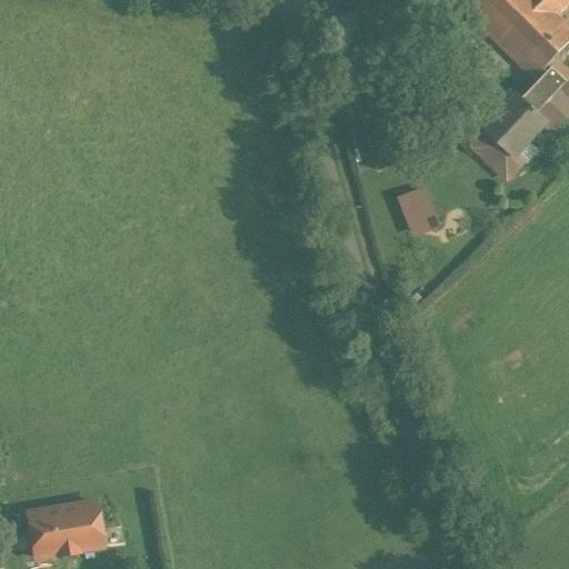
[(568,0),(479,0),(467,13),(538,82),(552,68),(548,63),(568,42),(568,27),(557,16),(568,3),(568,0)]
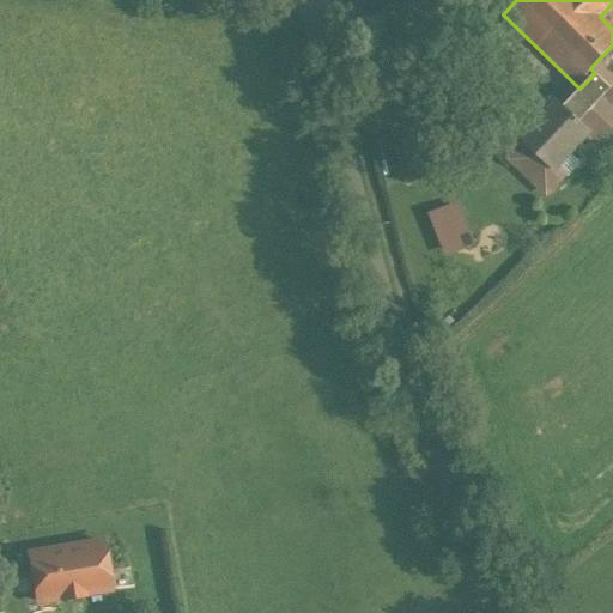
[(612,4),(600,17),(612,29),(612,4)]
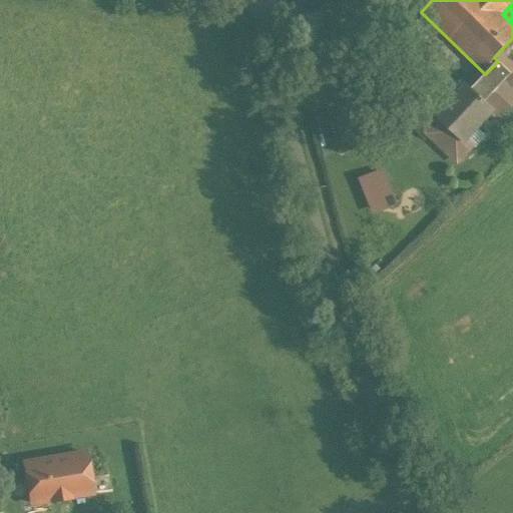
[(467,85),(437,117),(439,119),(463,141),(464,141),(493,109),(485,101),(504,81),(511,74),(498,61),(485,74),(471,89),(467,85)]
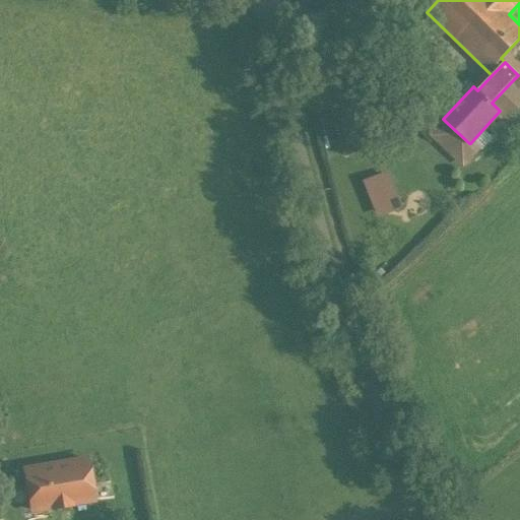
[(519,90),(511,82),(492,103),(500,111),(503,114),(508,109),(518,109),(518,99),(519,95),(519,90)]
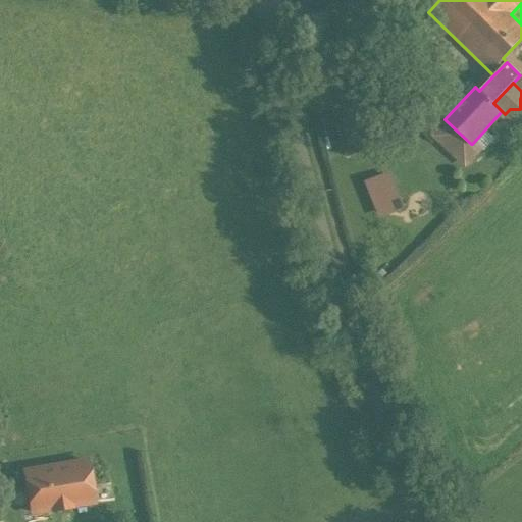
[(471,144),(447,121),(434,136),(465,164),(478,150),(472,144),(471,144)]
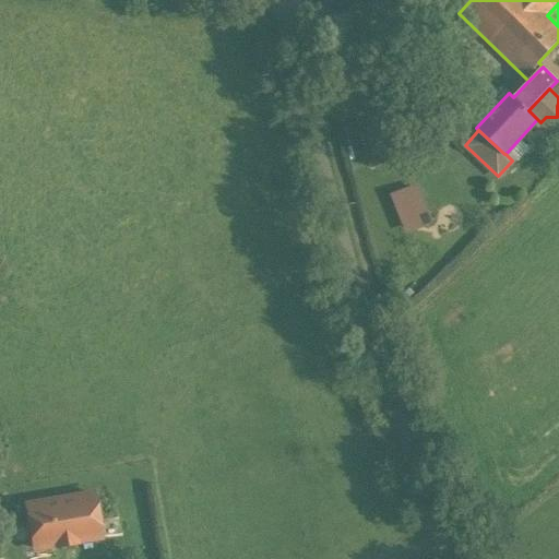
[(412,233),(437,221),(421,189),(396,202),(412,233)]
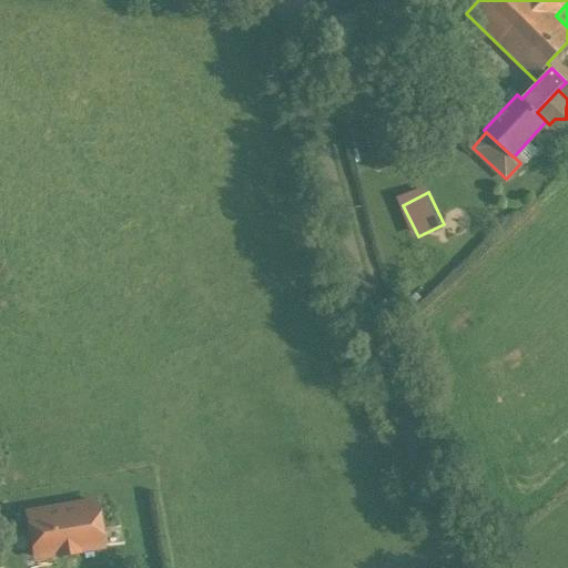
[(93,501),(27,513),(34,557),(56,553),(57,554),(77,550),(77,549),(101,545),(93,501)]
